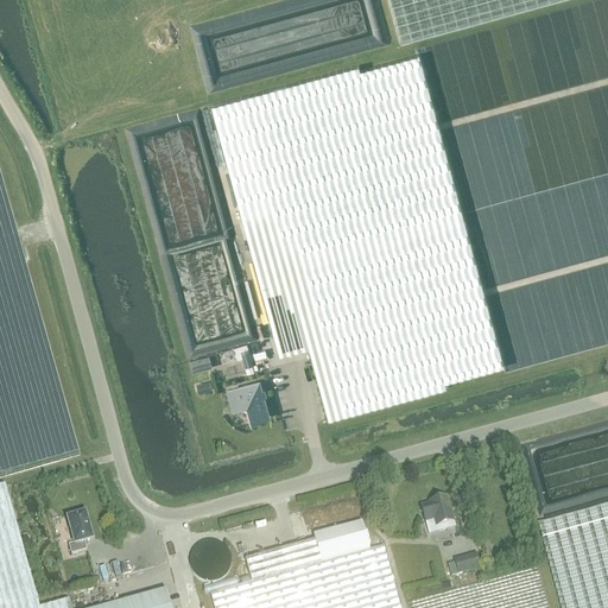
[(387,0),(400,43),(556,0),(387,0)]
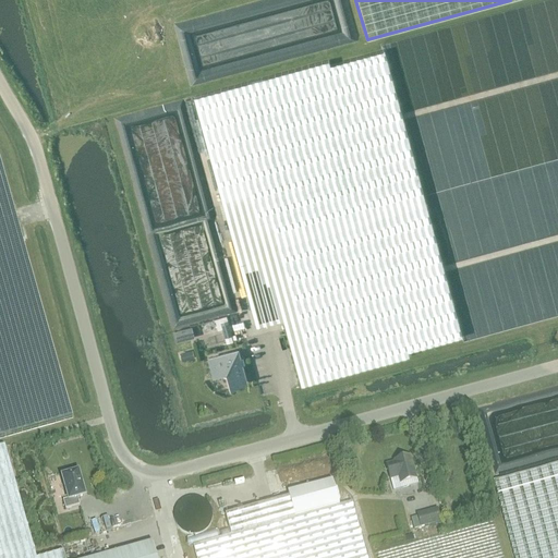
[(409,356),(408,352),(462,337),(384,51),(330,65),(329,61),(220,91),(262,243),(235,250),(256,327),(282,319),(301,386),(409,356)]
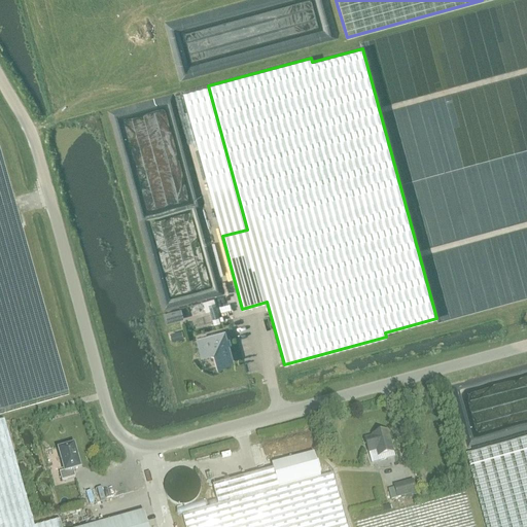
[(208,85),(183,93),(222,236),(247,230),(208,85)]
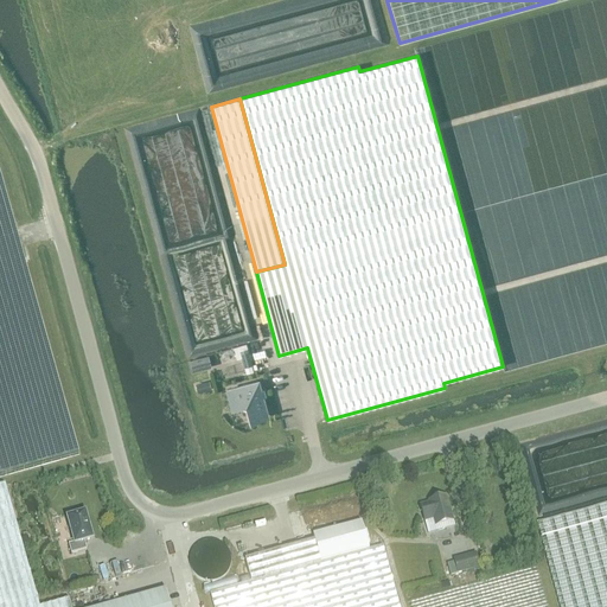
[(243,366),(251,364),(246,344),(223,350),(227,362),(241,358),(243,366)]
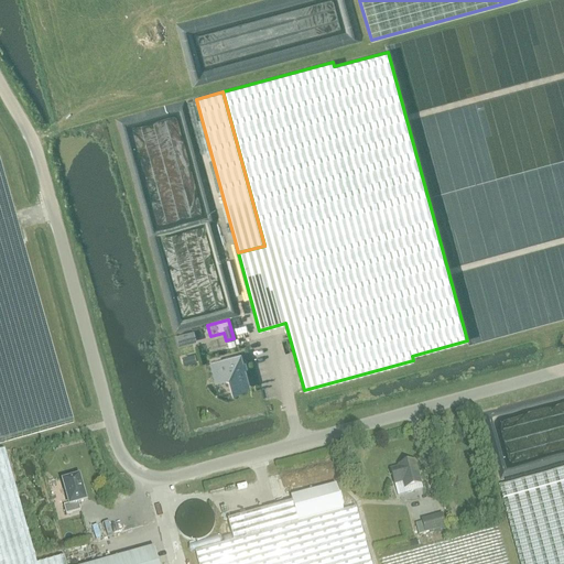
[(192,329),(182,333),(184,340),(194,337),(192,329)]
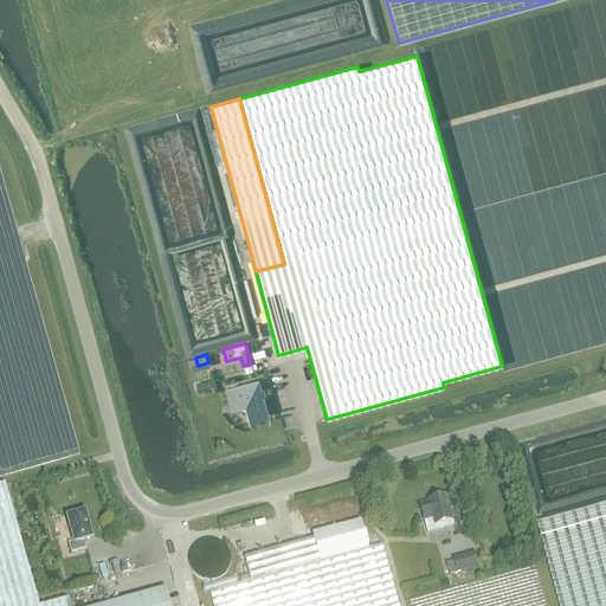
[(258,381),(226,389),(231,406),(240,404),(240,405),(242,406),(244,407),(246,407),(247,407),(251,420),(266,416),(258,381)]
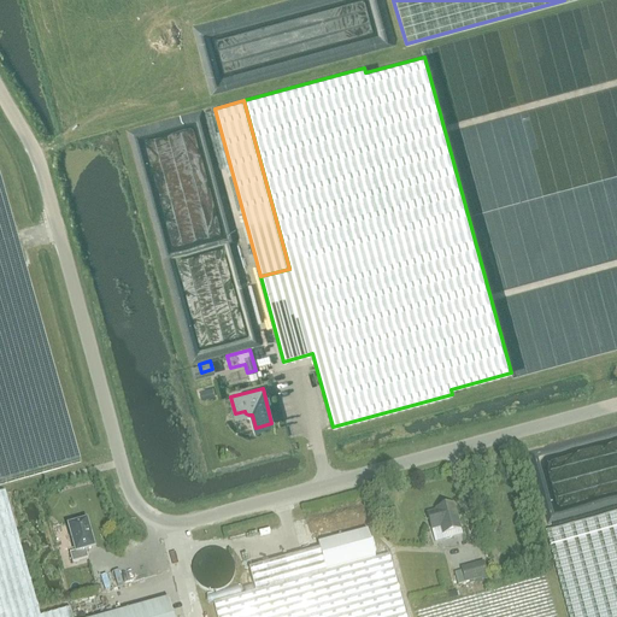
[(71,616),(34,482),(0,491),(0,616),(172,616),(169,600),(107,616),(71,616)]
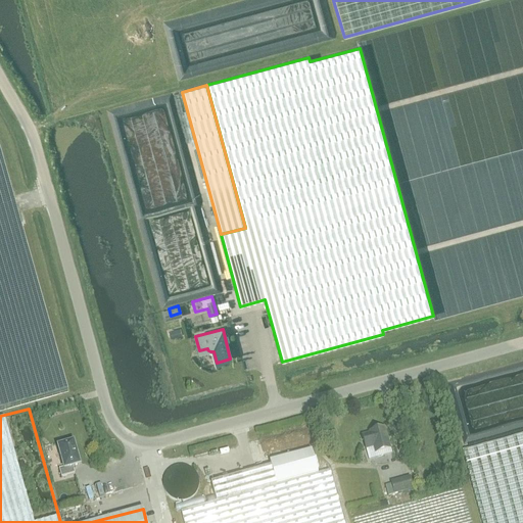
[(384,428),(369,432),(370,434),(363,435),(362,436),(366,449),(373,447),(375,454),(390,449),(384,428)]
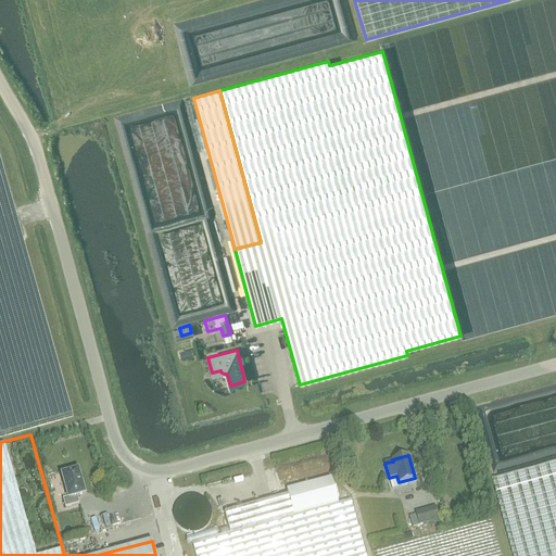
[(555,555),(555,462),(492,480),(513,555),(555,555)]
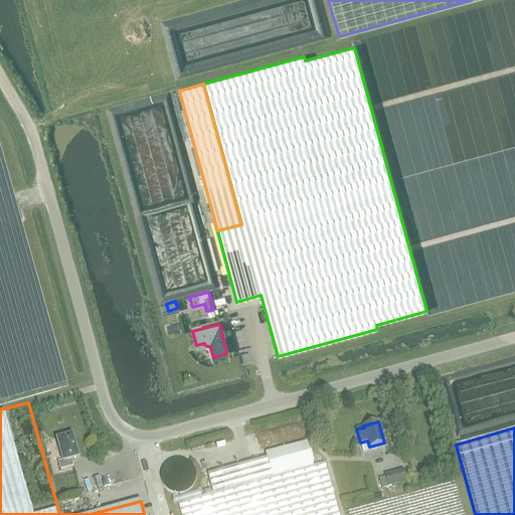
[(78,458),(71,437),(57,441),(63,462),(58,463),(60,471),(73,468),(71,460),(78,458)]
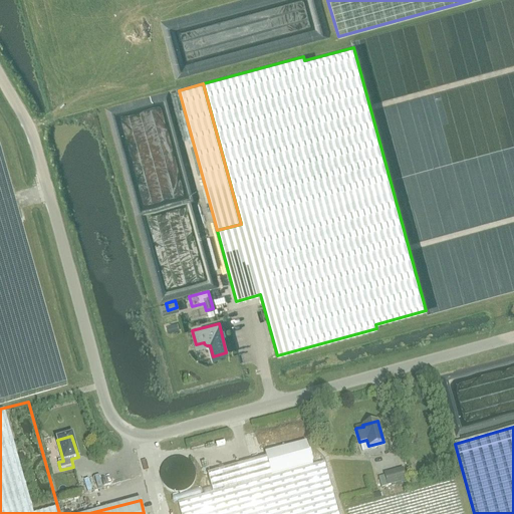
[(266,458),(208,475),(213,494),(178,503),(181,513),(336,513),(323,463),(312,466),(306,443),(265,454),(266,458)]
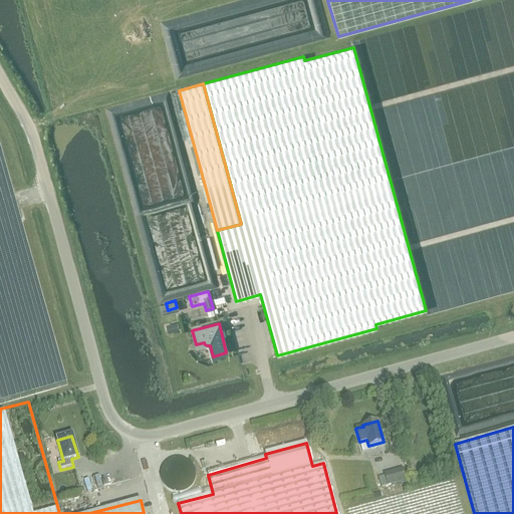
[(195,471),(194,469),(193,467),(193,466),(191,465),(191,464),(190,463),(188,462),(187,461),(186,460),(184,459),(183,459),(181,459),(179,458),(177,458),(176,458),(174,459),(172,459),(171,460),(169,461),(168,462),(166,463),(165,464),(164,465),(163,467),(162,468),(161,470),(161,471),(161,473),(160,475),(160,476),(160,478),(161,480),(161,482),(162,483),(163,485),(164,486),(165,488),(166,489),(167,489),(167,490),(168,491),(170,492),(172,492),(174,493),(176,493),(178,494),(180,493),(182,493),(183,493),(185,492),(186,491),(188,490),(189,489),(191,488),(192,487),(193,486),(194,483),(194,482),(195,481),(195,479),(195,477),(196,476),(195,474),(195,472),(195,471)]
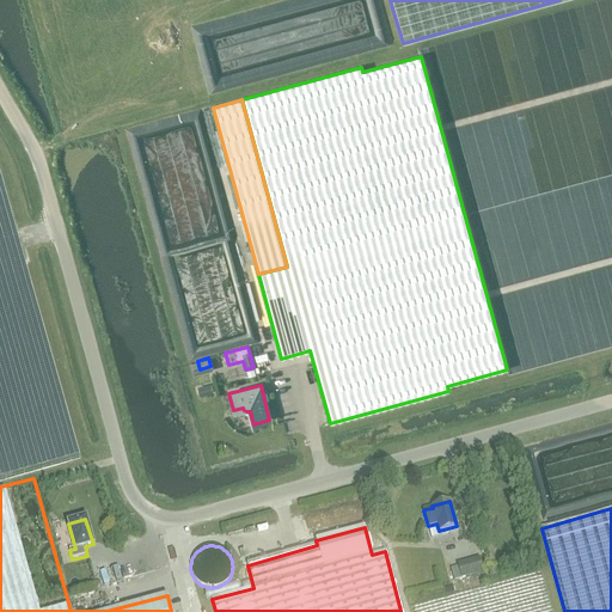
[(479,558),(458,564),(461,579),(483,573),(479,558)]
